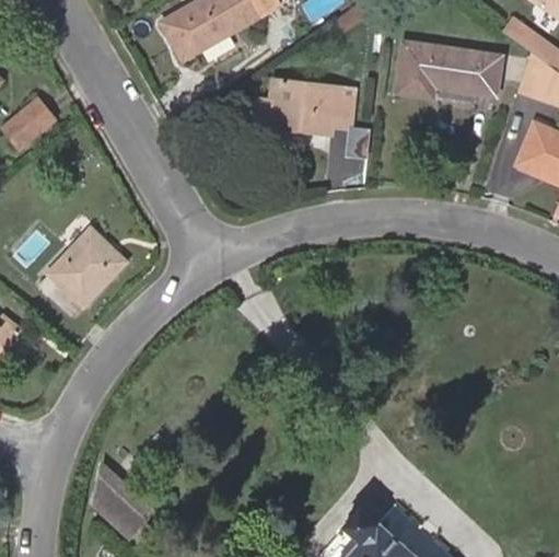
[(195,0),(164,18),(186,57),(281,1),(280,0),(195,0)]
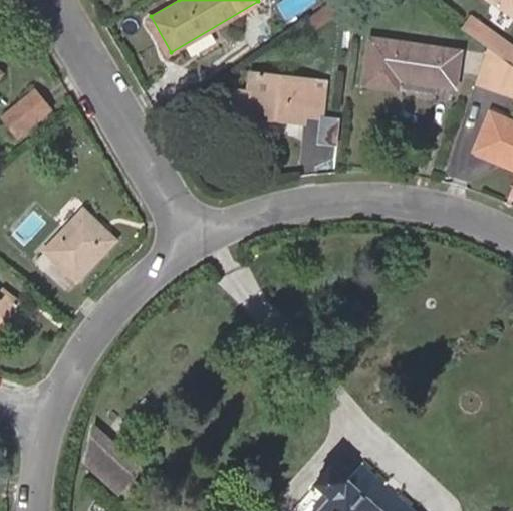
[(497,0),(512,10),(512,0),(497,0)]
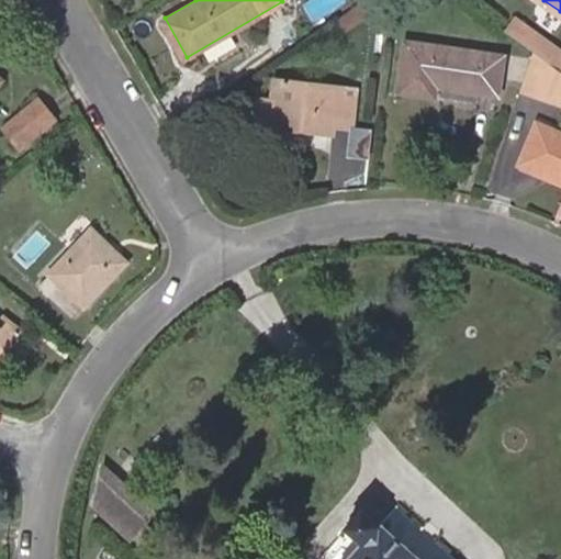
[(367,4),(344,21),(349,30),(372,13),(367,4)]
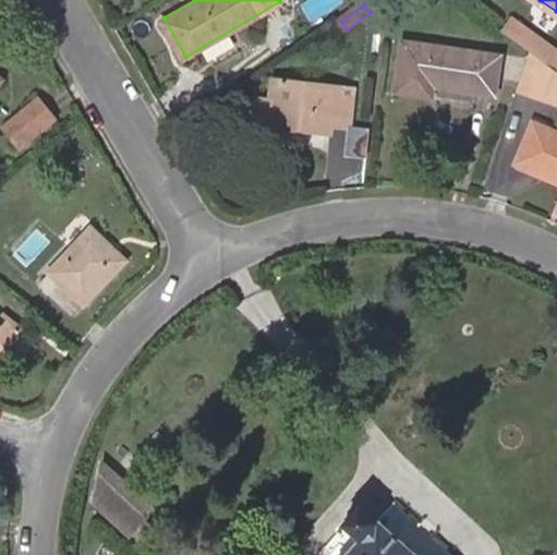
[(529,48),(556,68),(556,48),(516,17),(506,31),(529,48)]
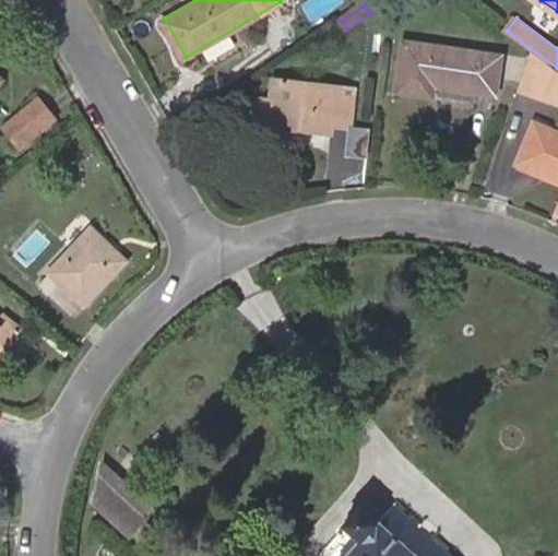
[(503,54),(404,39),(398,89),(434,94),(436,83),(498,91),(503,54)]
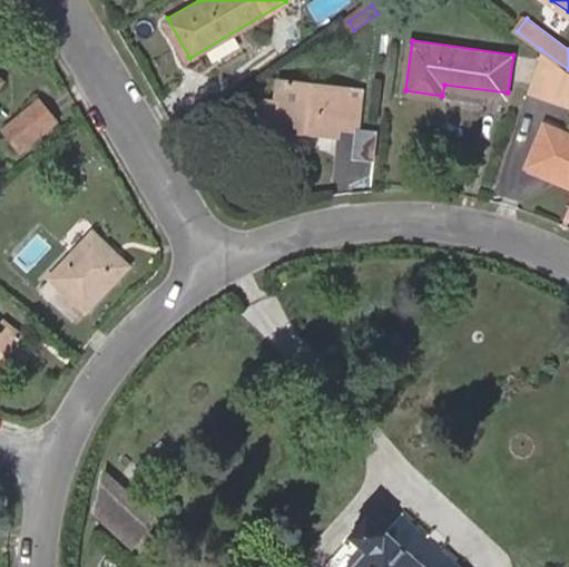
[(568,69),(540,49),(527,90),(568,105),(568,69)]
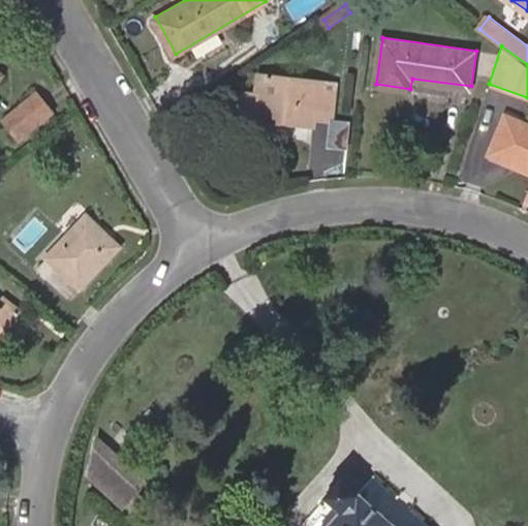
[(259,73),(257,91),(255,106),(272,110),(271,118),(315,123),(317,116),(334,117),(337,89),(319,87),(320,81),(259,73)]
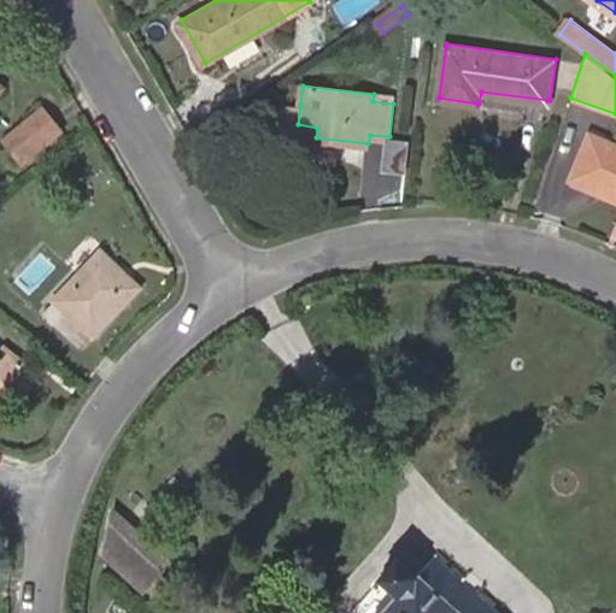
[(297,135),(298,124),(300,106),(286,105),(282,134),(297,135)]
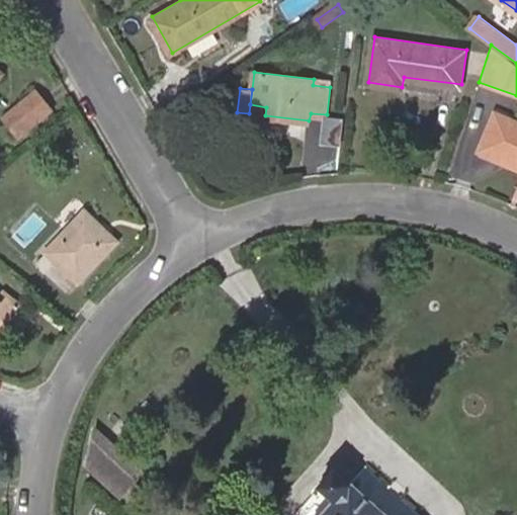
[(36,89),(7,114),(20,131),(50,105),(36,89)]
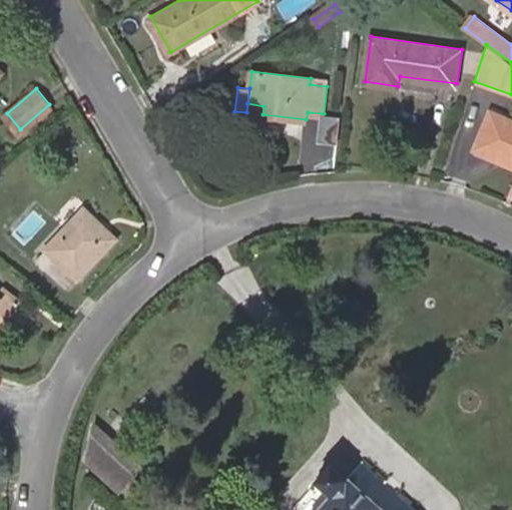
[(247,103),(246,112),(263,114),(264,106),(247,103)]
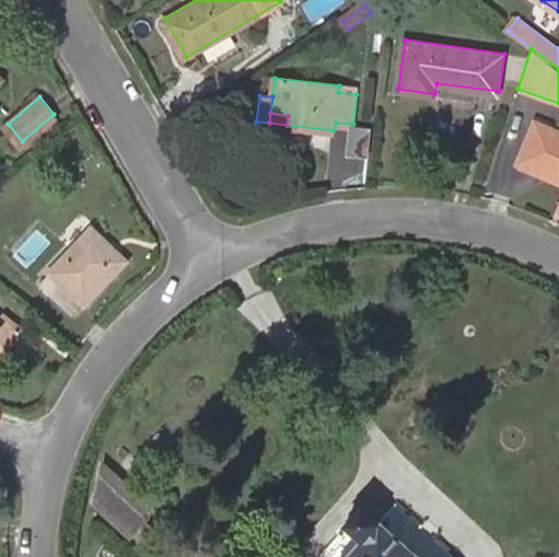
[(558,130),(537,120),(521,160),(558,175),(558,130)]
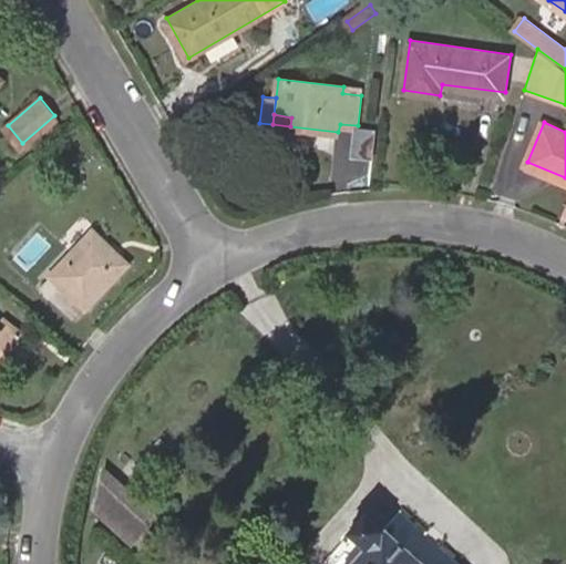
[(94,231),(44,285),(78,316),(127,263),(94,231)]
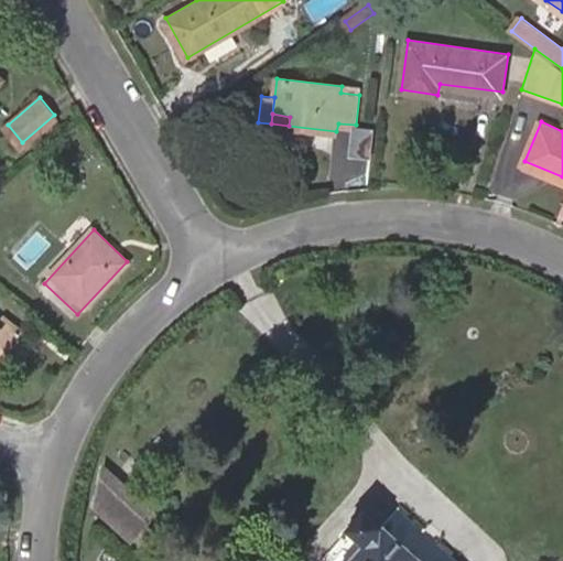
[(0,356),(22,330),(7,316),(2,322),(0,320),(0,356)]
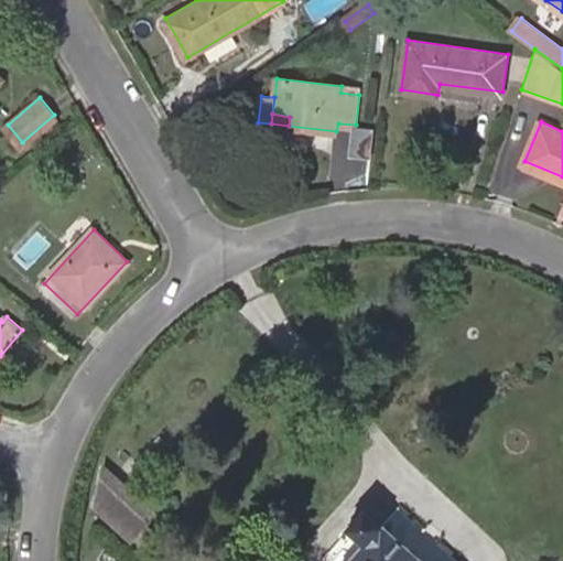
[(112,470),(99,510),(138,547),(165,518),(112,470)]
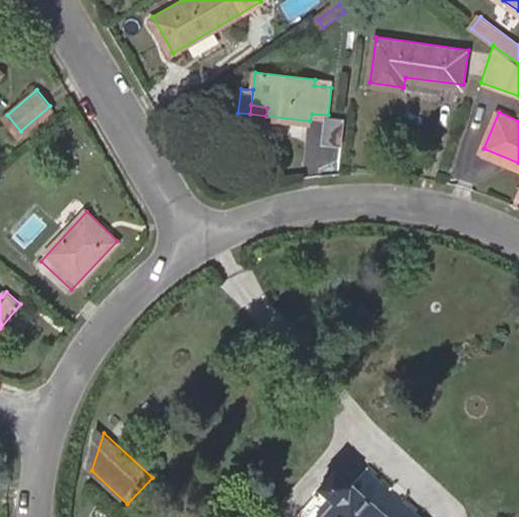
[(322,486),(336,499),(320,516),(396,516),(357,481),(354,483),(337,467),(322,486)]
